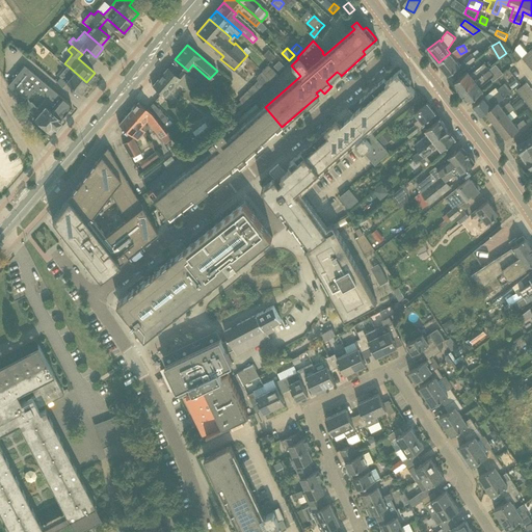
[(270,61),(275,56),(268,49),(263,54),(270,61)]
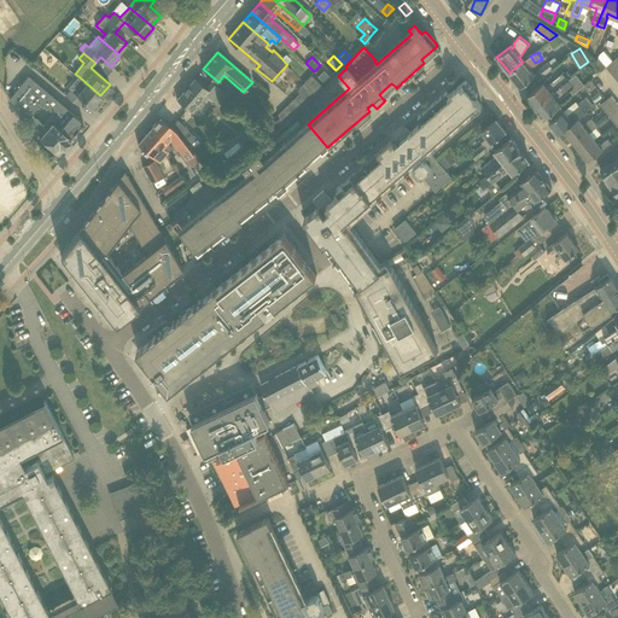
[(606,65),(599,57),(595,64),(596,65),(601,71),(606,66),(606,65)]
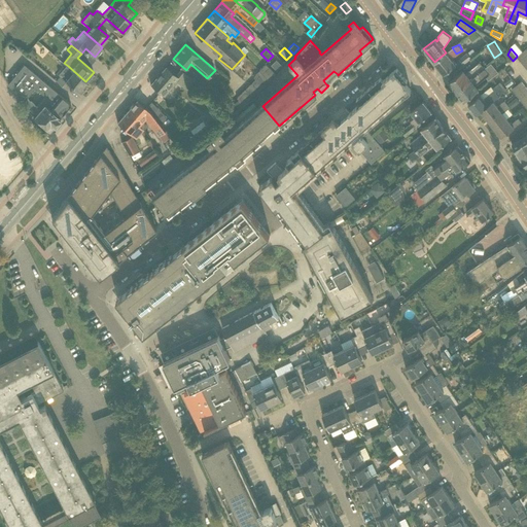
[(517,57),(521,61),(526,55),(526,49),(526,48),(517,56),(517,57)]
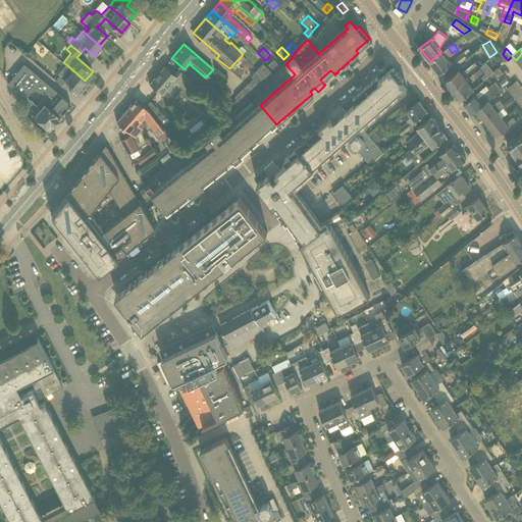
[(430,61),(439,73),(452,63),(442,52),(441,52),(430,61)]
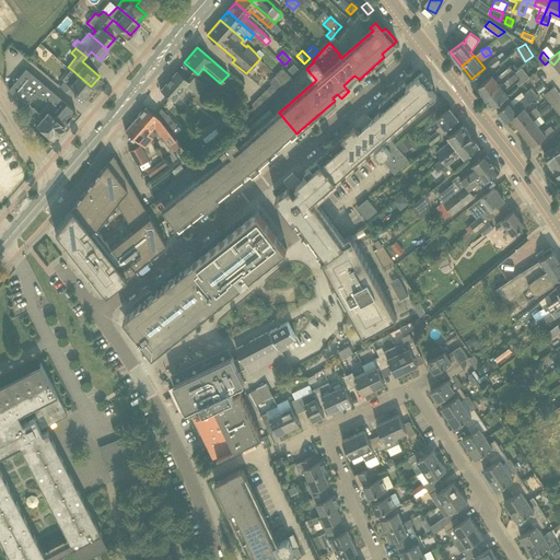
[(488,62),(493,68),(501,62),(497,56),(488,62)]
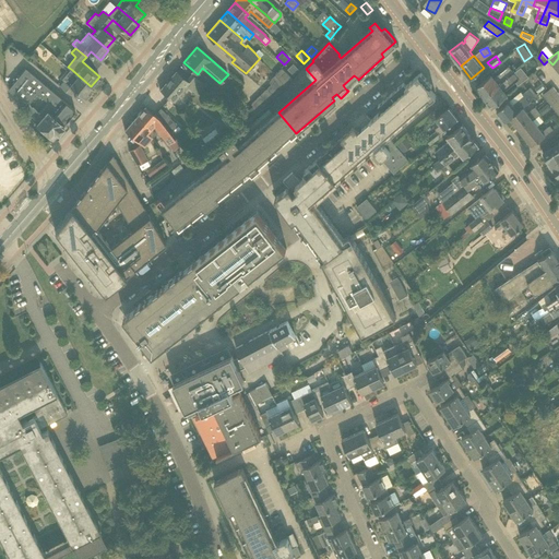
[(539,59),(534,64),(538,69),(544,64),(539,59)]
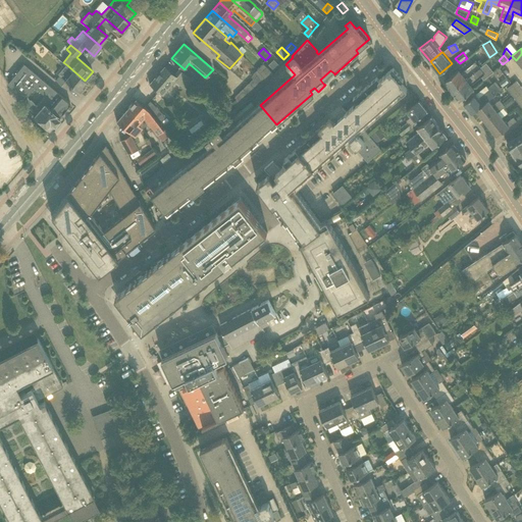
[(273,59),(268,64),(274,71),(280,65),(273,59)]
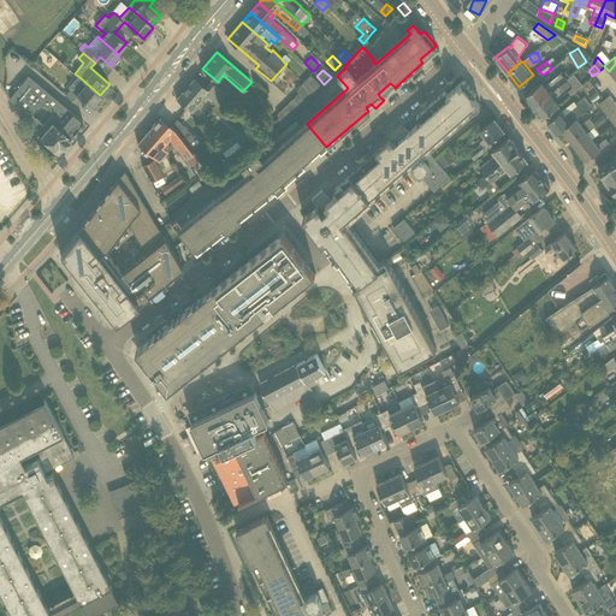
[(542,81),(526,94),(534,105),(567,80),(570,76),(566,70),(562,73),(561,72),(545,84),(542,81)]
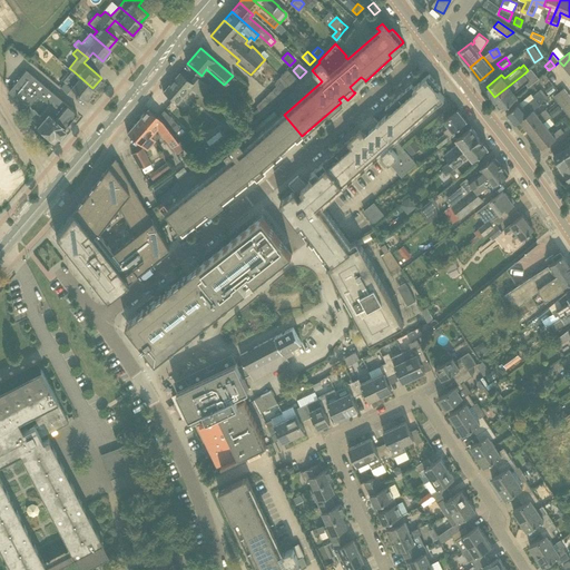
[(26,69),(17,80),(15,82),(35,99),(38,95),(49,104),(45,108),(65,126),(77,111),(26,69)]
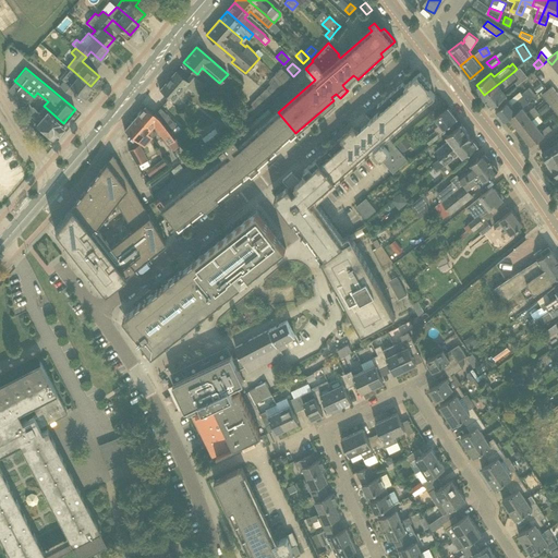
[(281,68),(275,75),(275,74),(274,75),(284,87),(286,86),(292,80),(281,68)]
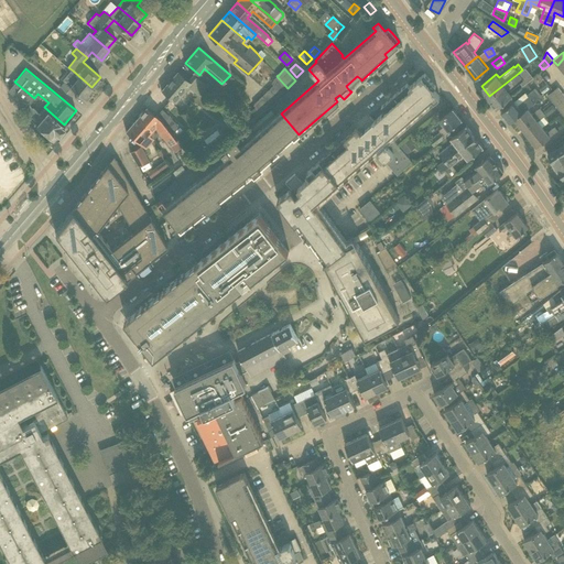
[(73,71),(60,86),(69,94),(74,89),(86,99),(94,89),(91,87),(73,71)]
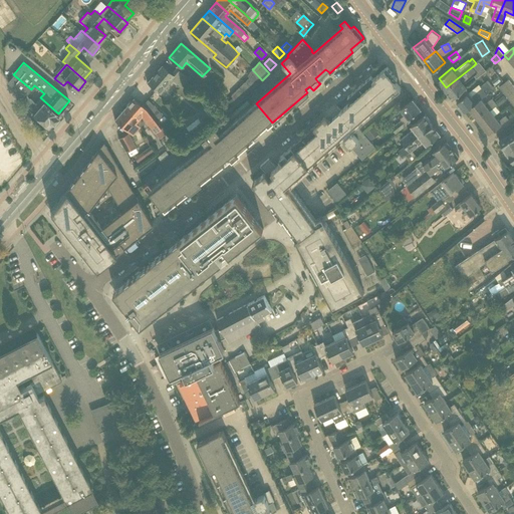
[(177,67),(172,72),(162,64),(147,82),(158,91),(171,77),(183,88),(191,79),(177,67)]
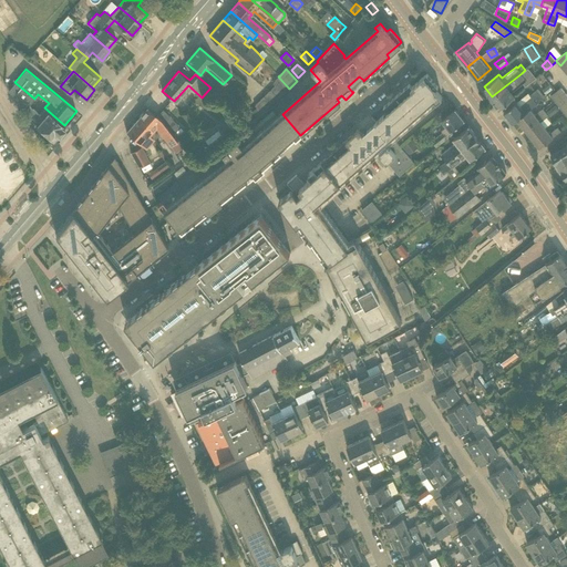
[(383,106),(384,106),(388,111),(377,121),(372,116),(371,115),(362,122),(367,126),(366,126),(362,131),(360,127),(322,161),(341,182),(378,150),(400,175),(414,162),(400,145),(394,140),(392,141),(390,138),(434,99),(437,102),(442,98),(442,96),(435,90),(439,86),(426,73),(412,86),(410,84),(383,106)]
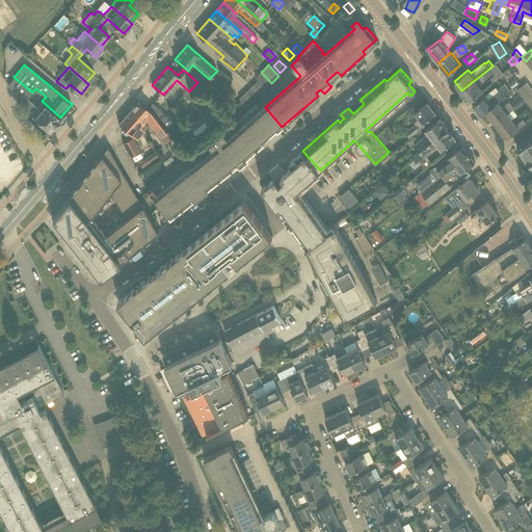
[(461,90),(469,101),(483,89),(480,86),(495,75),(489,69),(461,90)]
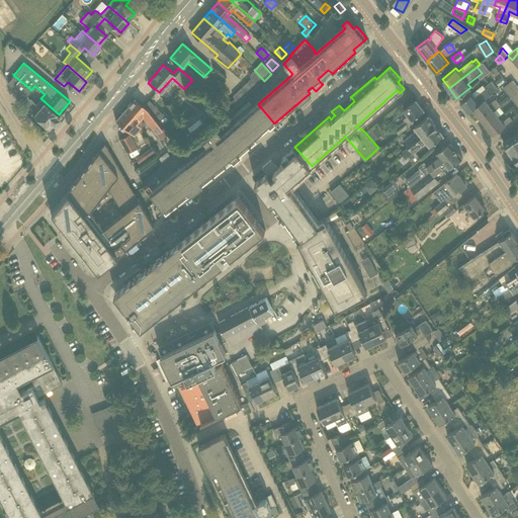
[(241,88),(249,96),(262,86),(261,85),(264,81),(254,70),(249,76),(251,78),(241,88)]
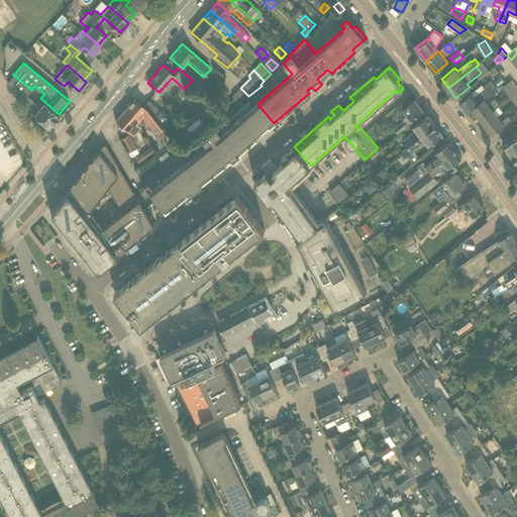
[(36,104),(26,95),(31,90),(13,75),(8,82),(20,102),(48,126),(53,121),(54,122),(59,116),(58,115),(59,114),(40,98),(36,104)]
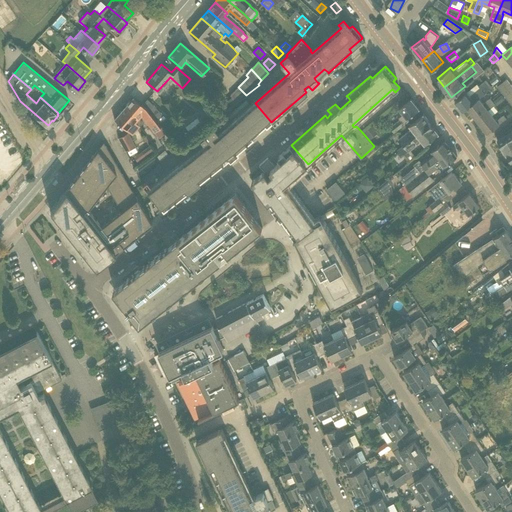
[(507,79),(503,82),(497,86),(501,91),(510,84),(507,79)]
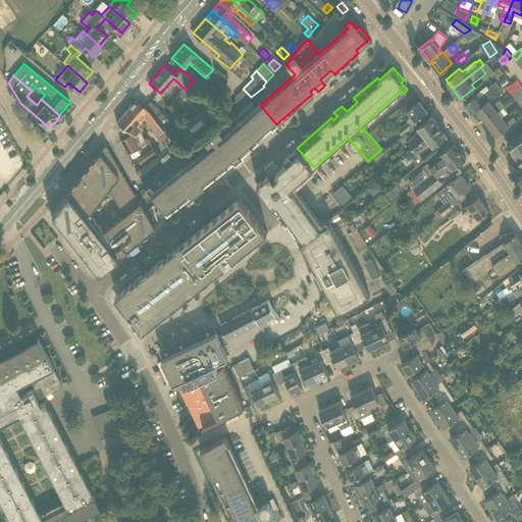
[(464,103),(471,113),(476,109),(488,100),(500,91),(496,85),(494,86),(493,83),(488,87),(487,86),(464,103)]
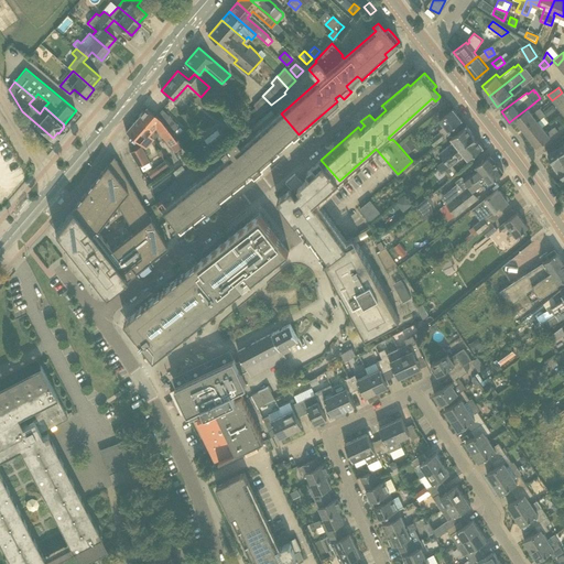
[(552,100),(556,106),(563,99),(563,94),(562,93),(552,100)]
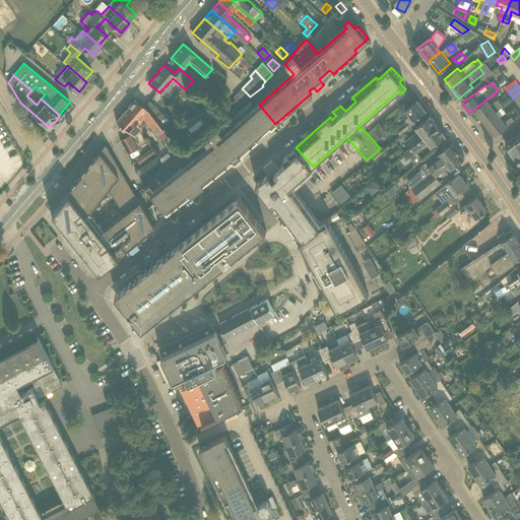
[(235,108),(250,96),(242,88),(234,96),(236,99),(231,103),(235,108)]
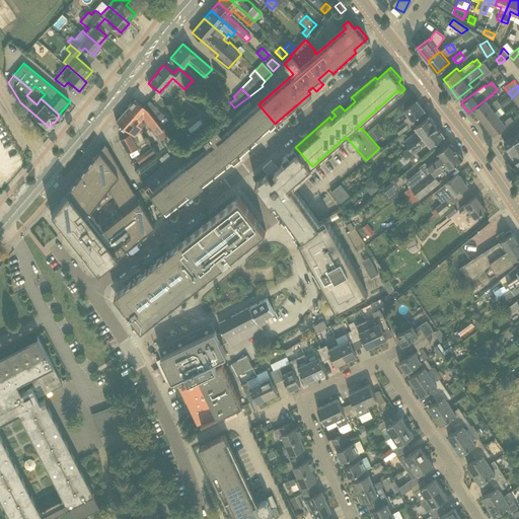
[(163,128),(161,126),(168,119),(149,99),(144,105),(135,98),(127,107),(140,118),(143,114),(157,133),(163,128)]
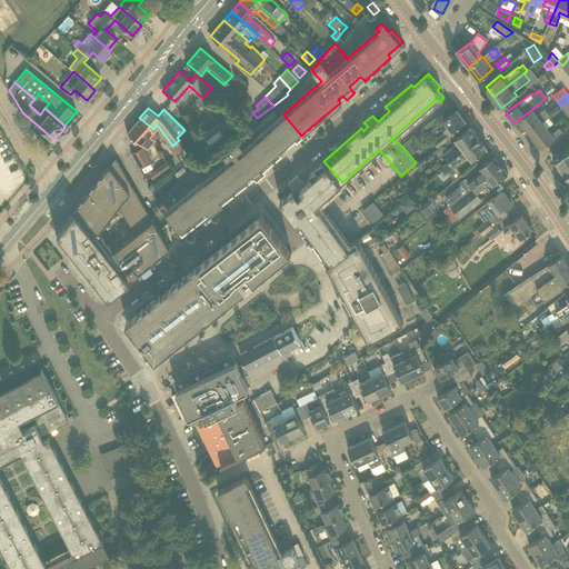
[(537,115),(532,109),(519,119),(527,129),(548,112),(545,108),(537,115)]
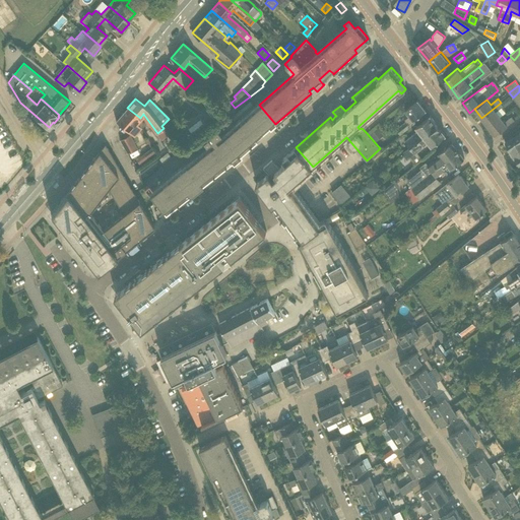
[(396,129),(400,134),(415,122),(413,120),(426,110),(417,100),(405,110),(410,116),(407,121),(396,129)]
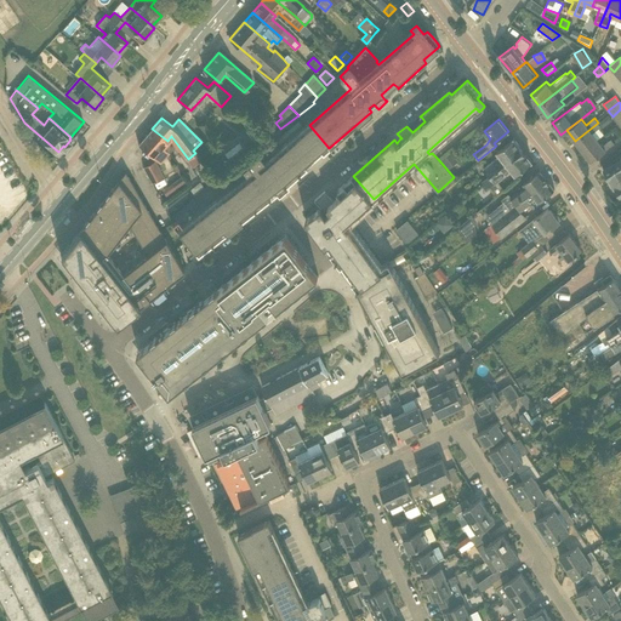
[(584,151),(598,140),(592,134),(600,126),(598,123),(575,141),(584,151)]
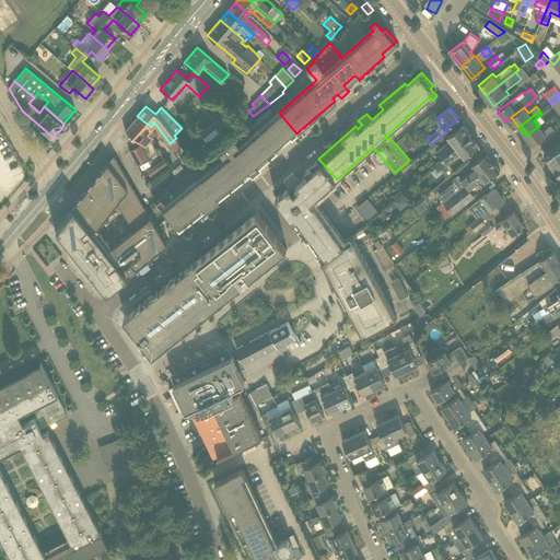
[(289,141),(296,133),(279,113),(278,114),(254,135),(240,146),(233,137),(218,150),(221,154),(223,152),(226,156),(166,206),(160,197),(155,201),(177,231),(178,231),(244,179),(244,178),(248,175),(252,179),(260,171),(258,168),(279,150),(289,141)]
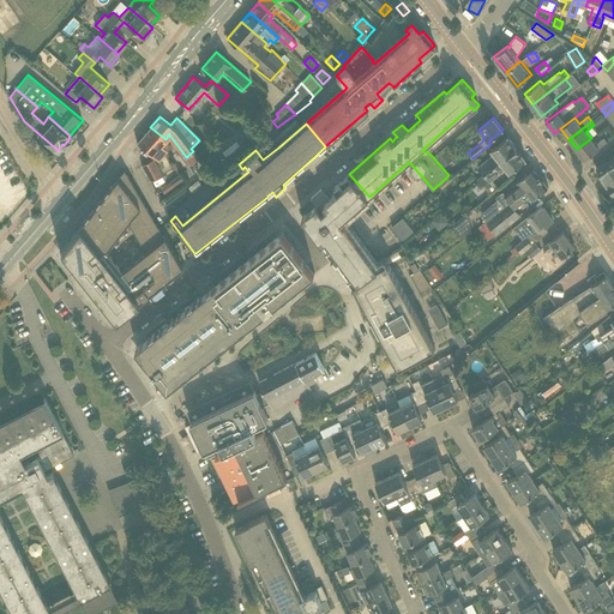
[(248,124),(242,127),(256,144),(260,140),(248,124)]
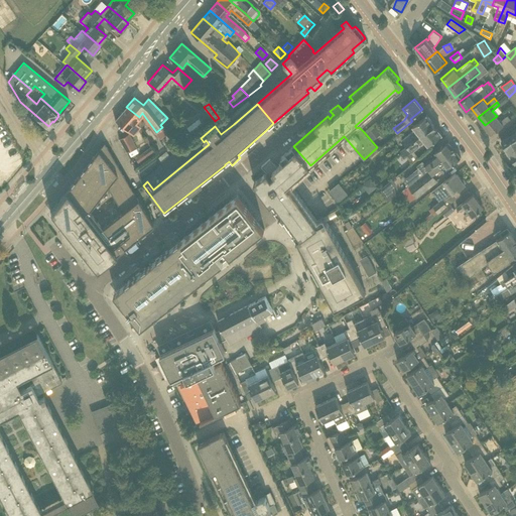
[(115,120),(127,130),(139,117),(126,107),(115,120)]
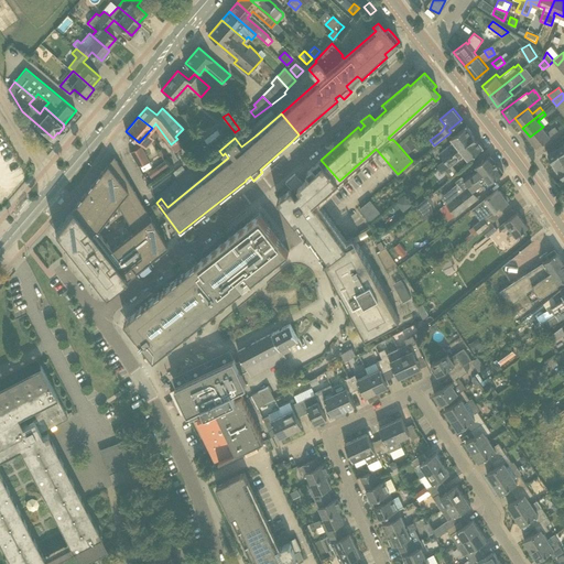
[(475,136),(467,125),(452,137),(455,140),(440,152),(445,160),(475,136)]
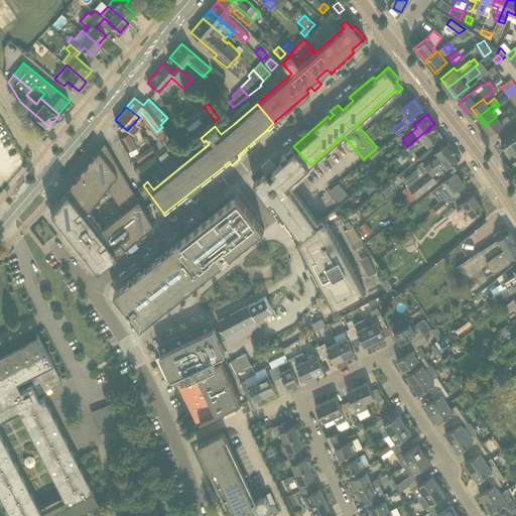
[(485,125),(491,134),(510,119),(508,115),(501,121),(497,116),(485,125)]
